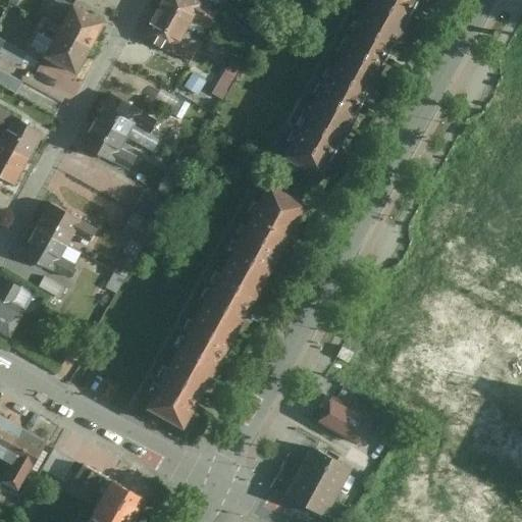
[(162,0),(155,13),(187,32),(195,17),(210,27),(218,13),(194,0),(162,0)]
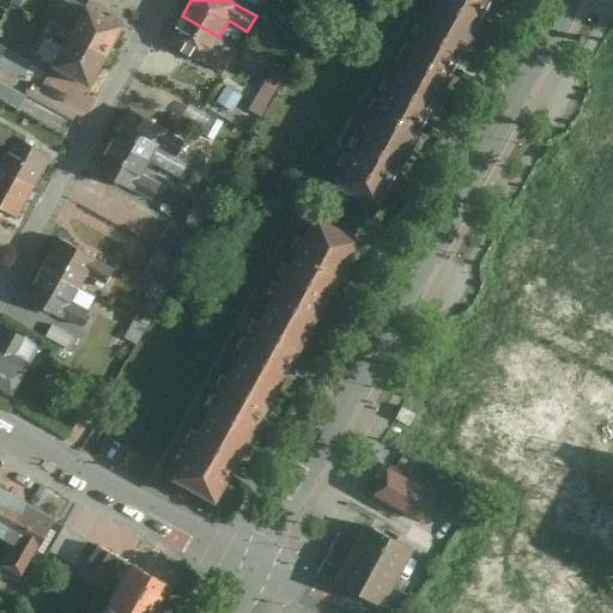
[(435,0),(428,13),(475,38),(496,0),(435,0)]
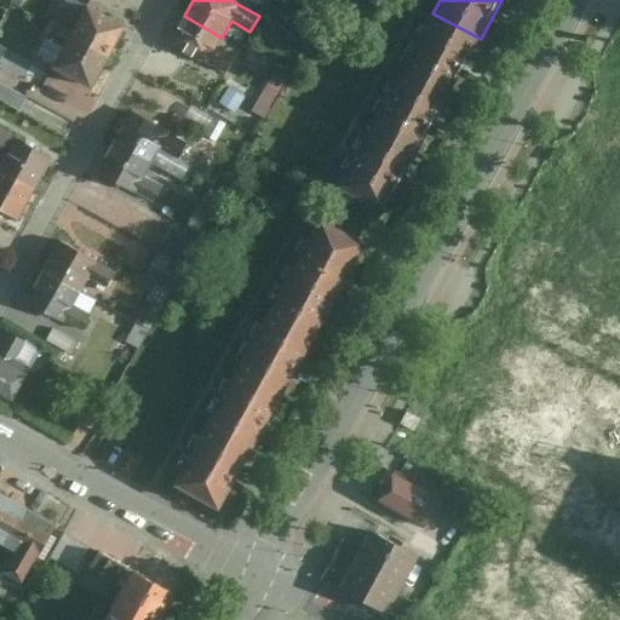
[(112,62),(128,30),(73,3),(64,19),(81,28),(74,42),(112,62)]
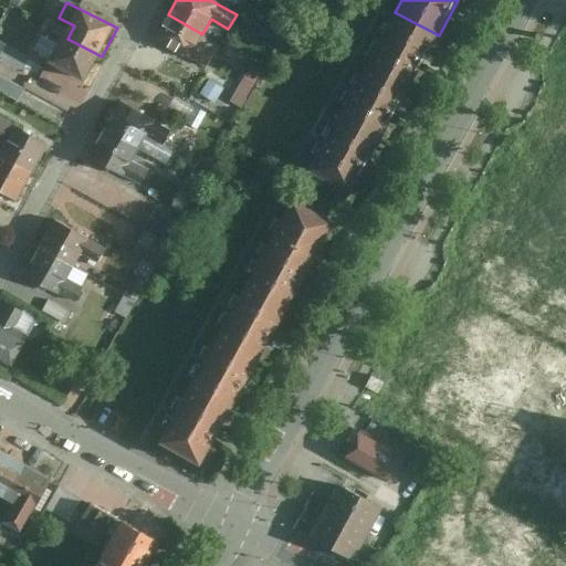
[(367,63),(411,86),(439,35),(395,12),(367,63)]
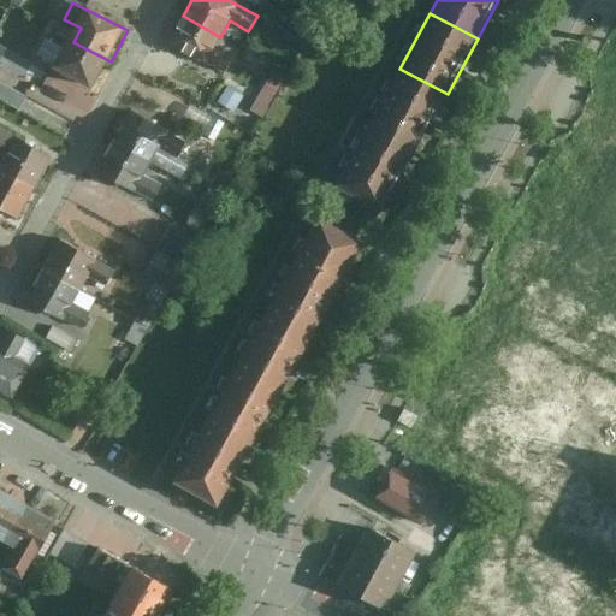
[(183,16),(166,45),(223,75),(232,59),(214,49),(220,37),(183,16)]
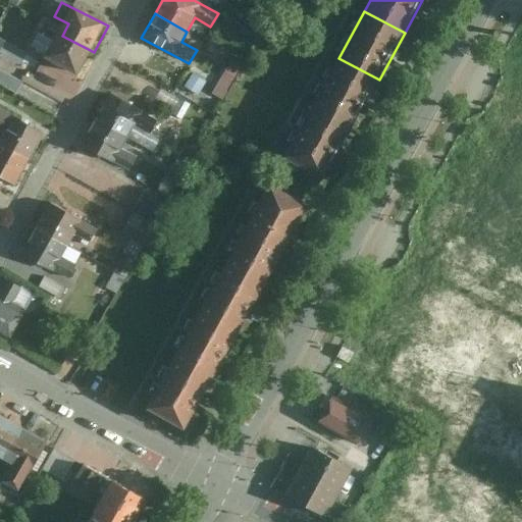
[(27,80),(0,69),(0,63),(10,36),(0,32),(0,83),(22,91),(27,80)]
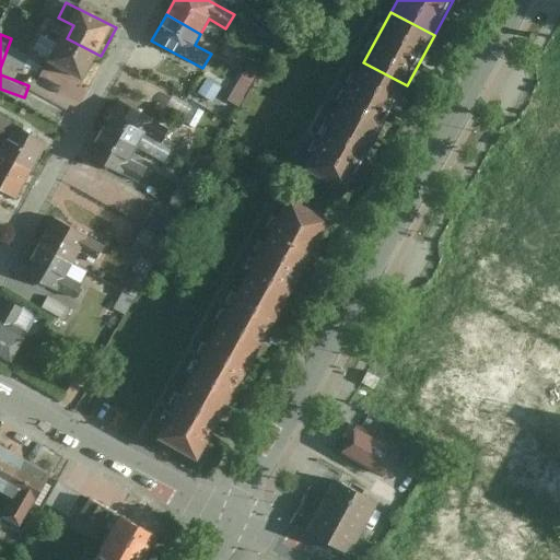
[(86,84),(101,56),(67,38),(61,47),(46,39),(36,58),(86,84)]
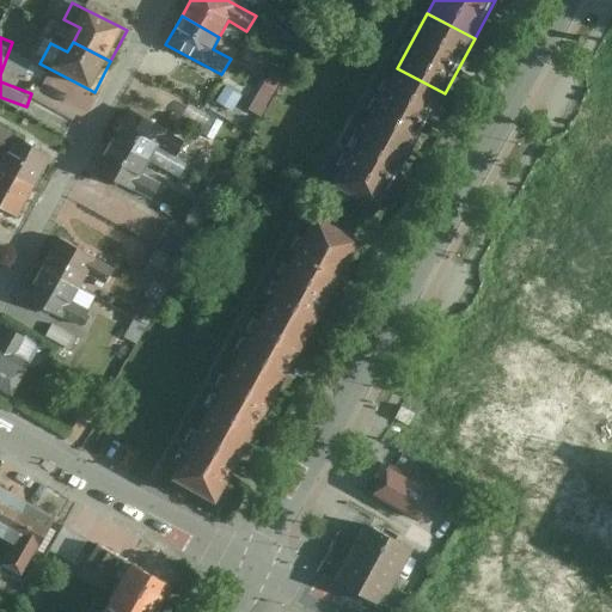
[(271,110),(285,73),(273,68),(259,105),(271,110)]
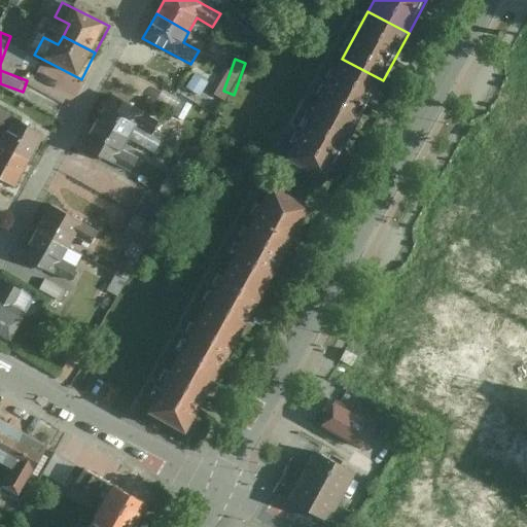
[(315,109),(356,131),(383,80),(342,59),(315,109)]
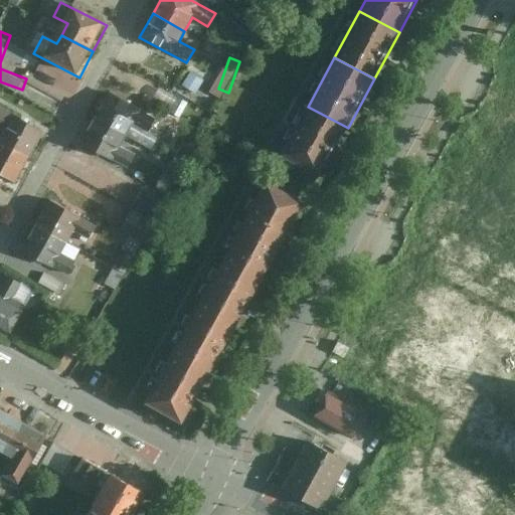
[(107,94),(94,120),(126,136),(132,125),(147,133),(155,120),(107,94)]
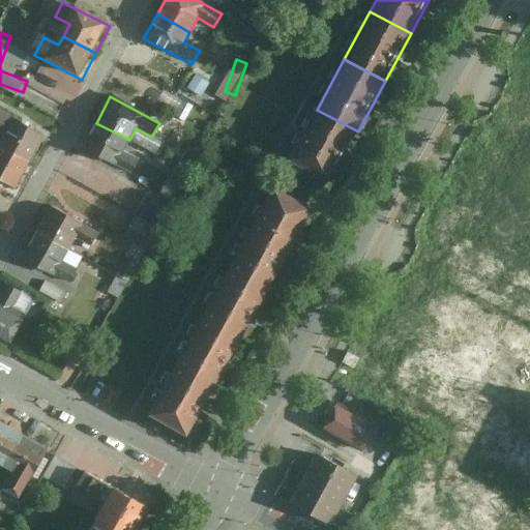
[(317,110),(286,166),(328,187),(358,131),(317,110)]
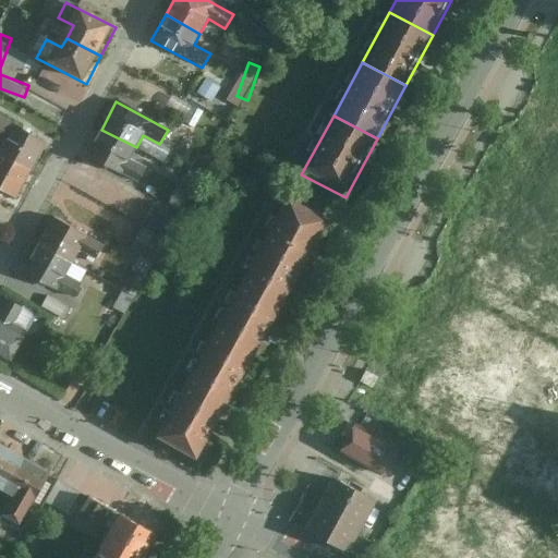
[(35,173),(50,145),(0,118),(0,142),(5,146),(1,155),(35,173)]
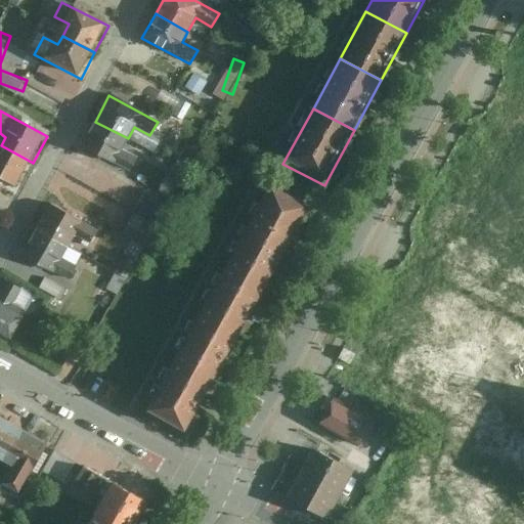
[(128,138),(95,122),(81,147),(129,172),(137,160),(122,151),(128,138)]
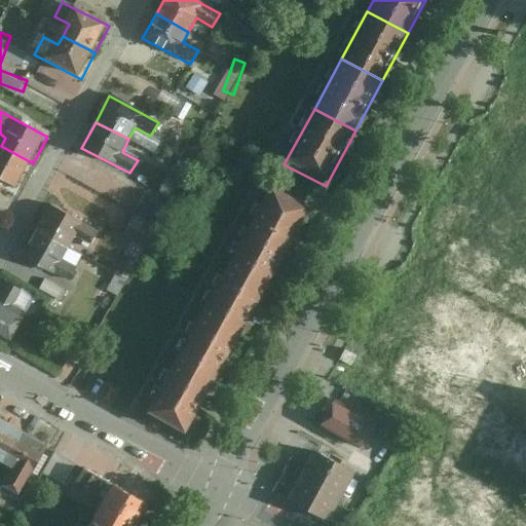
[(0,179),(20,189),(33,163),(1,146),(0,147),(0,179)]
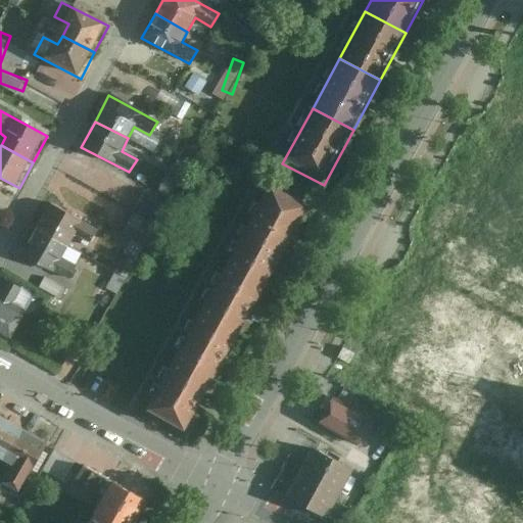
[(146,245),(178,185),(168,180),(160,194),(148,188),(125,233),(146,245)]
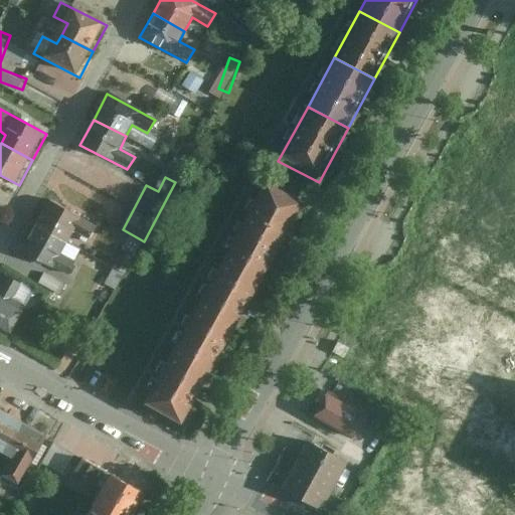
[(247,217),(285,236),(304,202),(268,182),(247,217)]
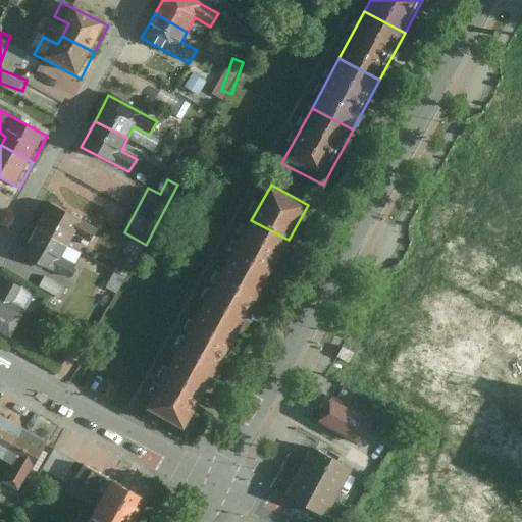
[(49,204),(36,229),(68,247),(74,236),(89,244),(97,230),(49,204)]
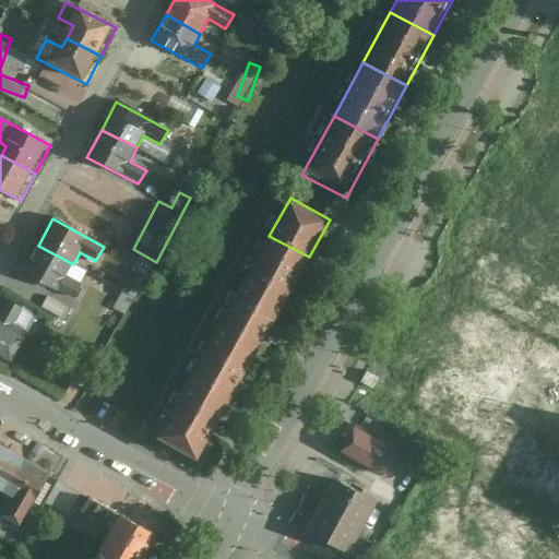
[(269,236),(244,281),(284,302),(309,257),(269,236)]
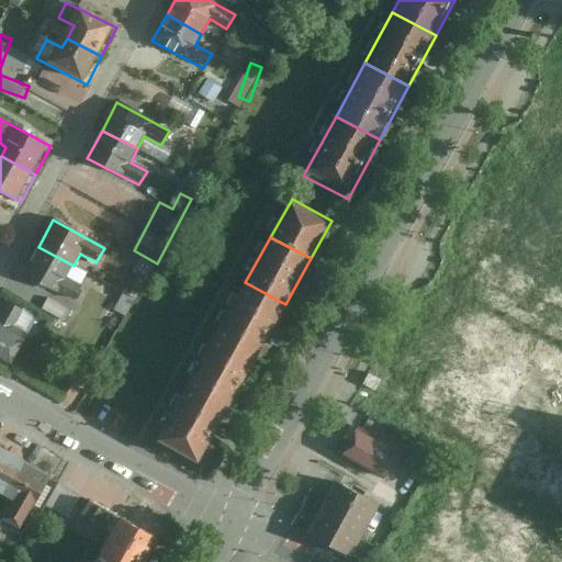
[(74,266),(38,247),(23,274),(76,302),(83,289),(66,279),(74,266)]
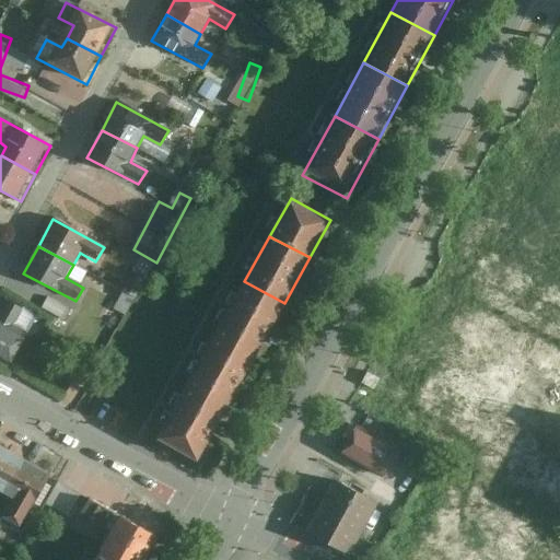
[(244,281),(213,336),(254,359),(284,303),(244,281)]
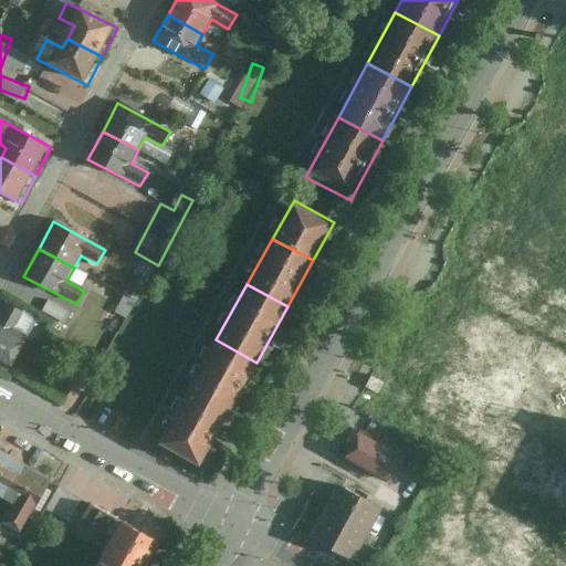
[(22,312),(8,305),(0,318),(0,369),(7,374),(27,339),(11,331),(22,312)]
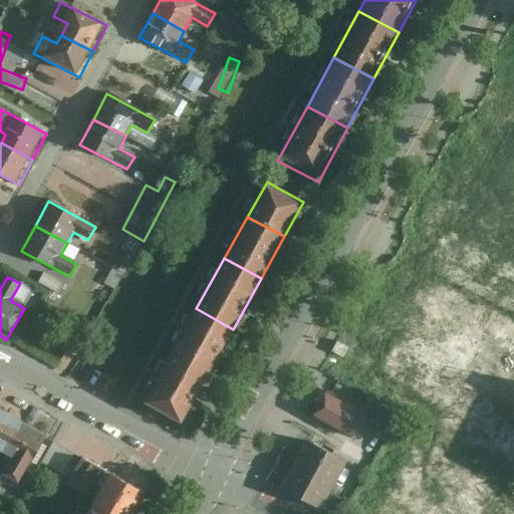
[(196,308),(171,353),(208,373),(233,329),(196,308)]
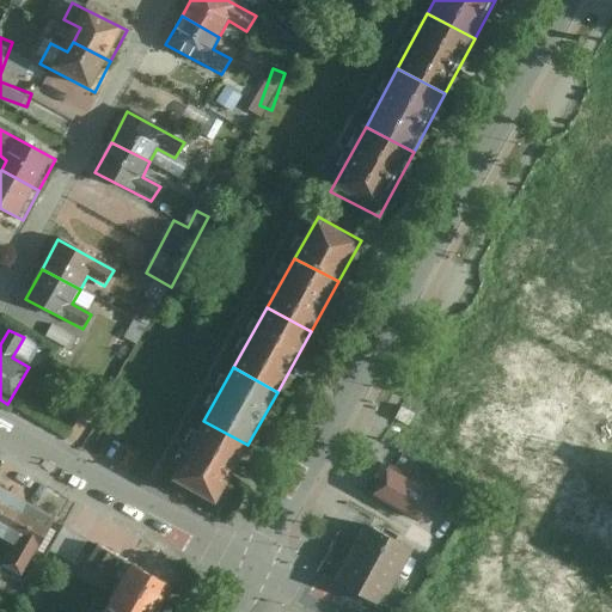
[(248,445),(203,421),(173,476),(216,500),(248,445)]
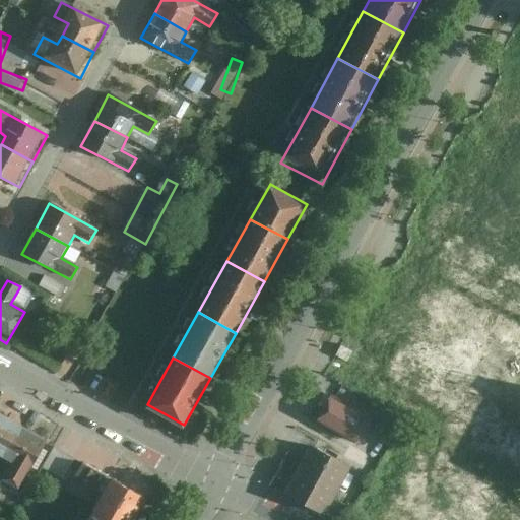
[(0,451),(7,455),(27,419),(0,404),(0,403),(0,451)]
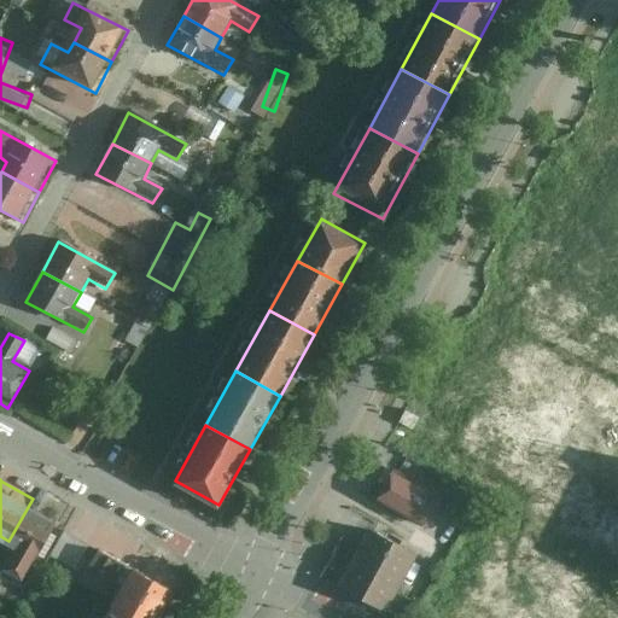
[(433,503),(386,479),(372,508),(419,532),(433,503)]
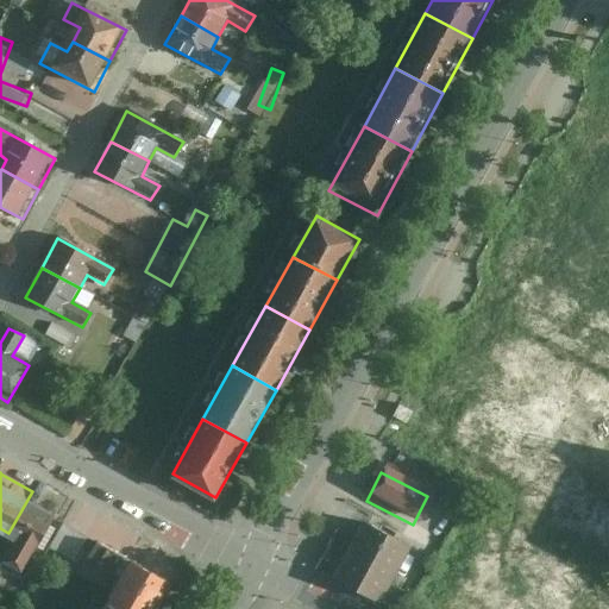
[(58,506),(32,491),(8,533),(18,539),(8,556),(25,566),(60,510),(57,509),(58,506)]
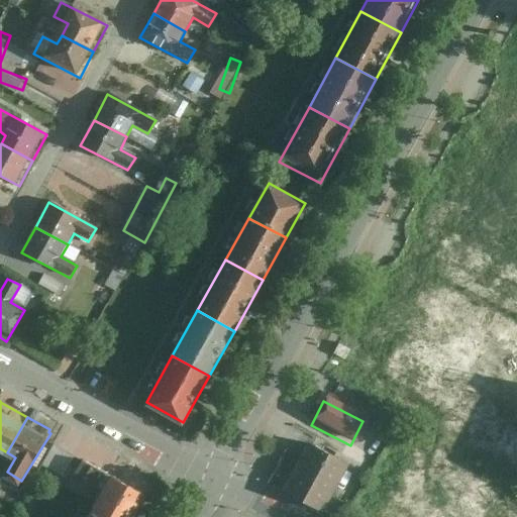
[(316,516),(346,464),(307,441),(297,459),(286,454),(265,488),(316,516)]
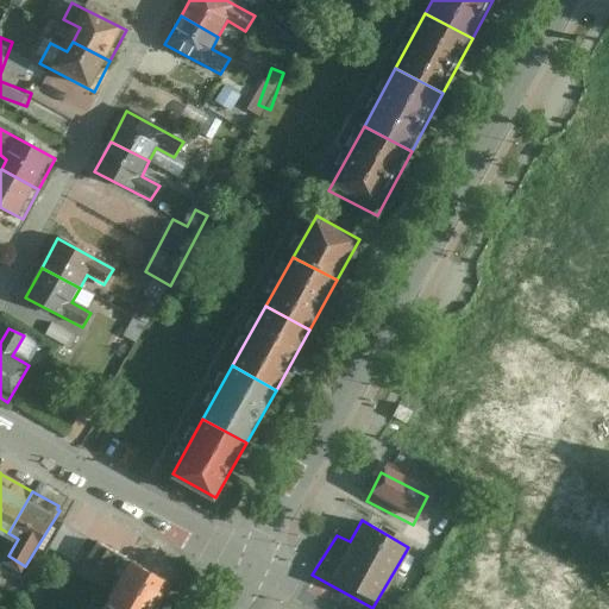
[(55,547),(79,560),(93,535),(68,522),(55,547)]
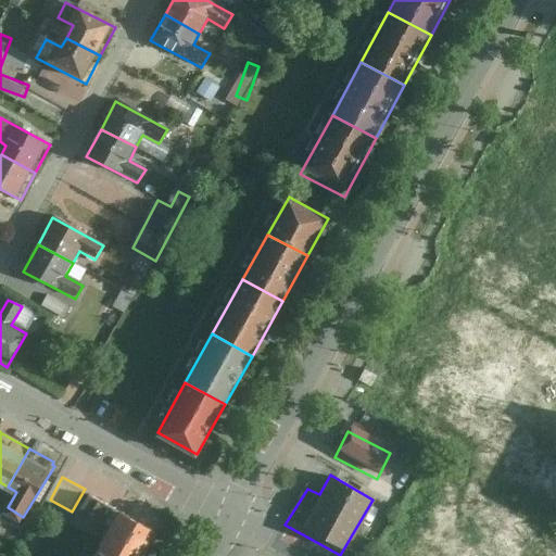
[(366,492),(388,504),(394,492),(373,480),(366,492)]
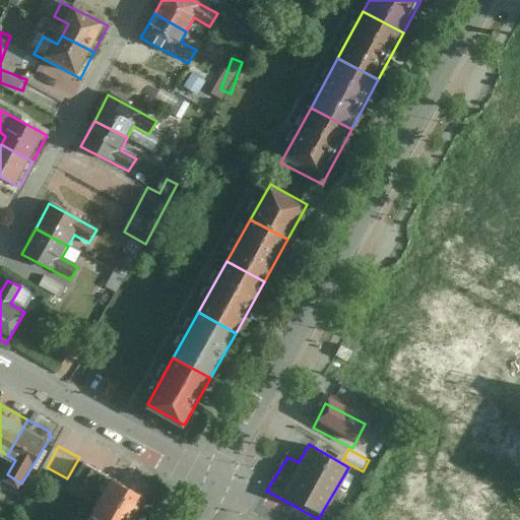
[(88,461),(80,477),(103,490),(111,473),(88,461)]
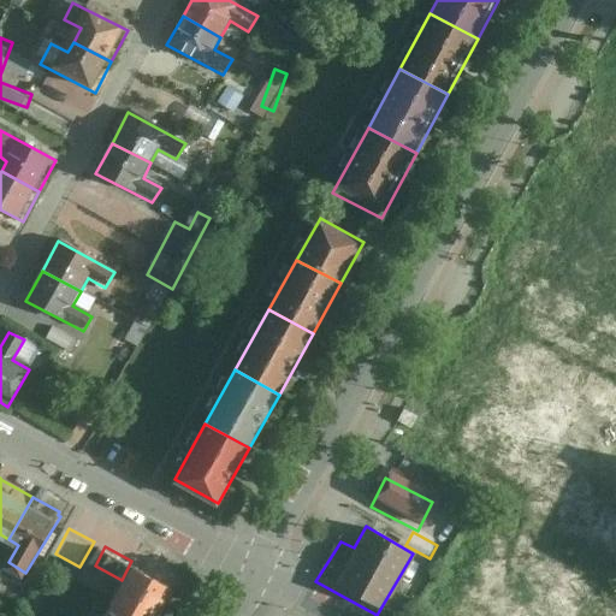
[(146,550),(120,593),(161,615),(166,615),(190,574),(146,550)]
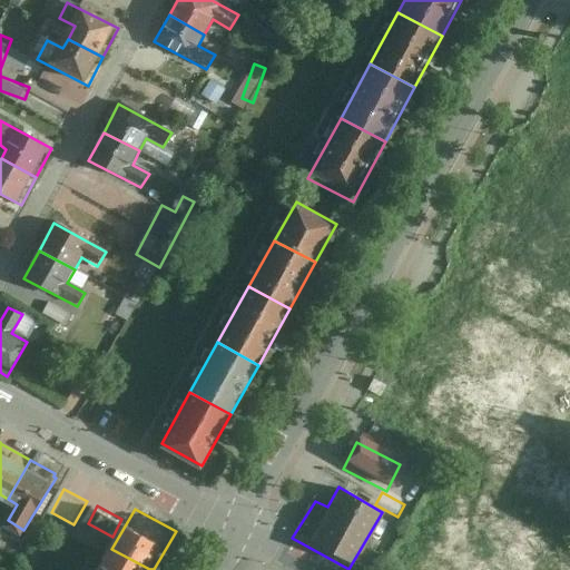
[(149,569),(111,549),(99,569),(149,569)]
